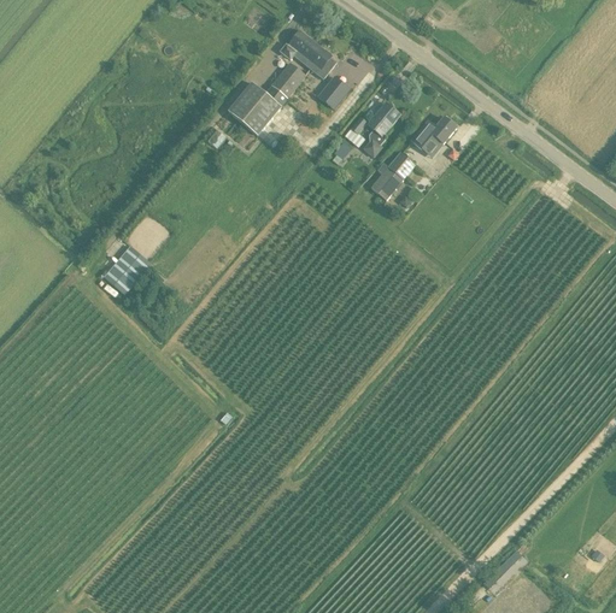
[(286,41),(279,51),(289,58),(292,54),(322,78),(335,62),(330,57),(332,54),(330,54),(330,53),(324,48),(324,49),(299,30),(288,43),(286,41)]
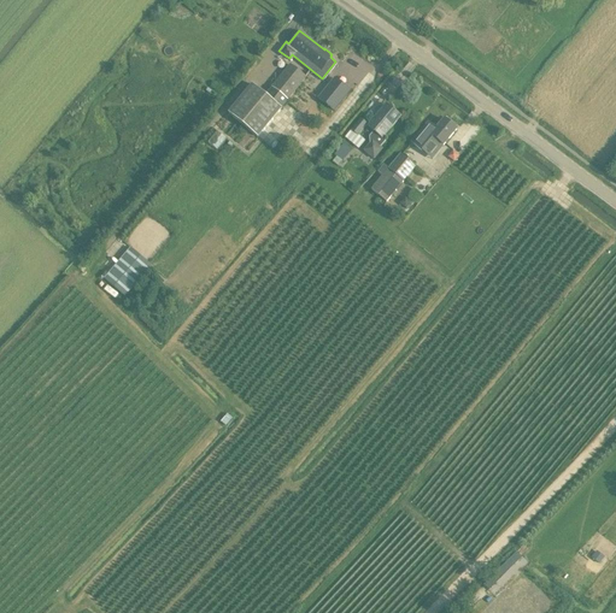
[(271,84),(271,86),(286,96),(304,75),(289,63),(271,84)]
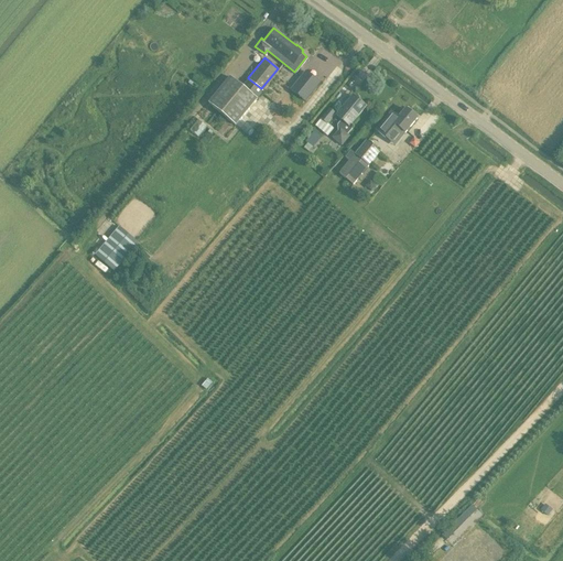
[(320,82),(305,71),(295,82),(303,88),(298,95),(304,100),(320,82)]
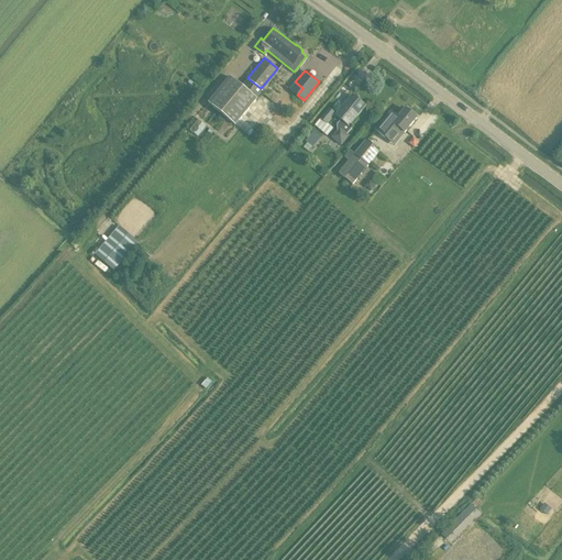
[(234,123),(256,97),(229,75),(208,102),(234,123)]
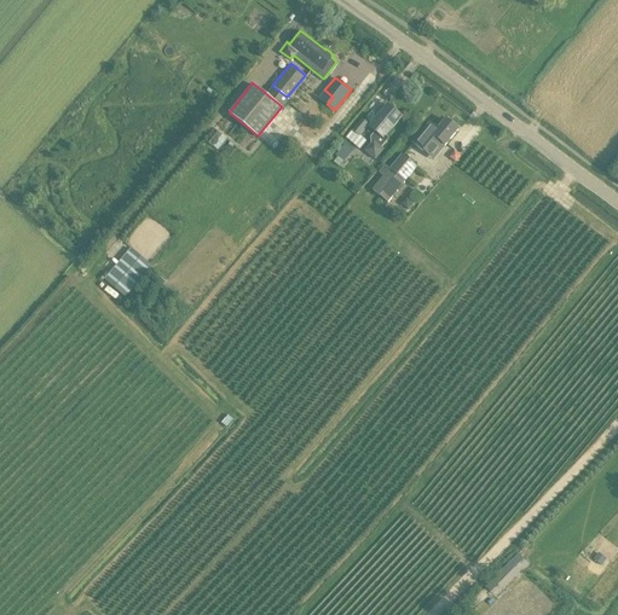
[(374,129),(371,132),(369,134),(370,141),(364,148),(374,157),(383,146),(381,144),(386,139),(382,135),(400,115),(387,103),(369,125),(374,129)]
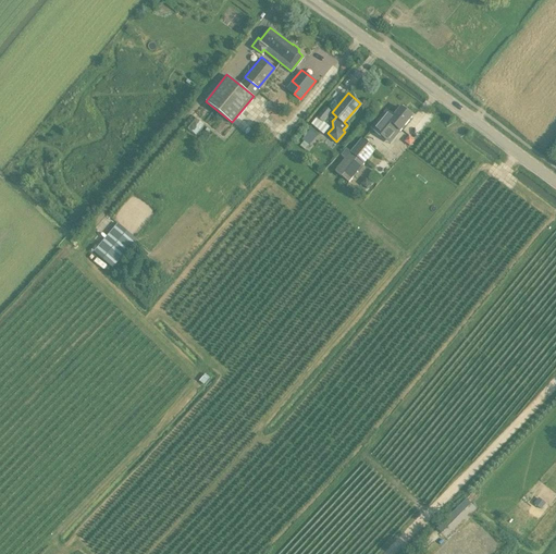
[(322,120),(330,110),(324,106),(310,122),(322,132),(329,124),(322,120)]
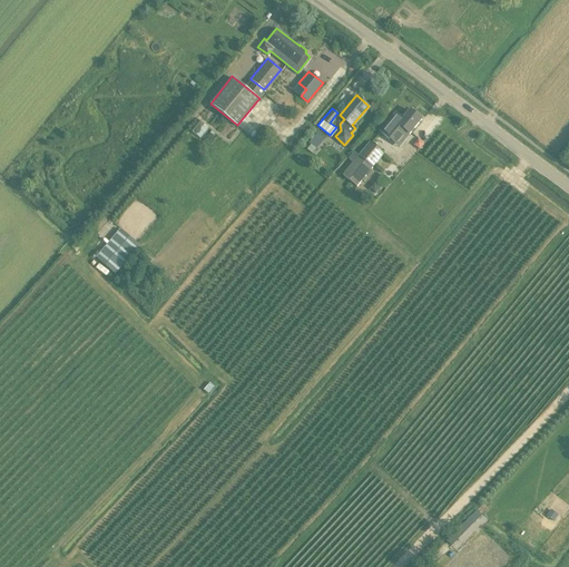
[(395,111),(380,130),(393,140),(403,128),(409,133),(420,117),(410,108),(402,117),(395,111)]
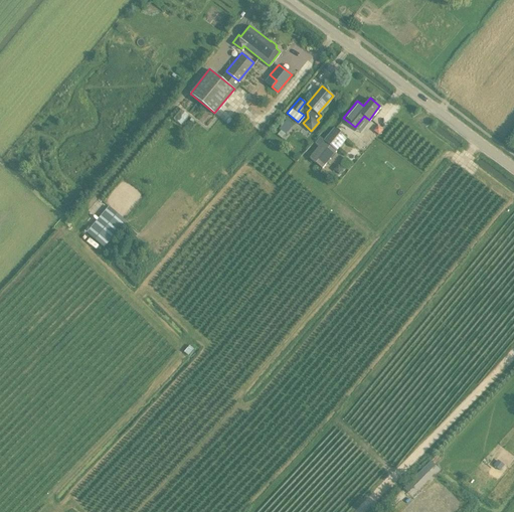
[(173,116),(181,122),(188,113),(180,107),(173,116)]
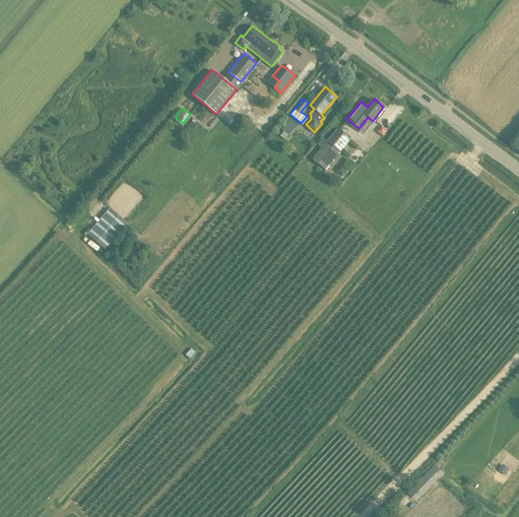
[(280,128),(283,130),(279,134),(284,137),(296,124),(288,119),(280,128)]
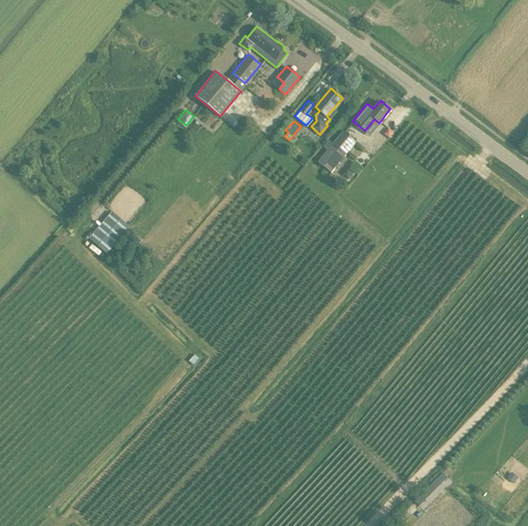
[(327,149),(317,160),(331,172),(339,161),(344,154),(355,141),(343,129),(332,143),(329,140),(323,146),(327,149)]
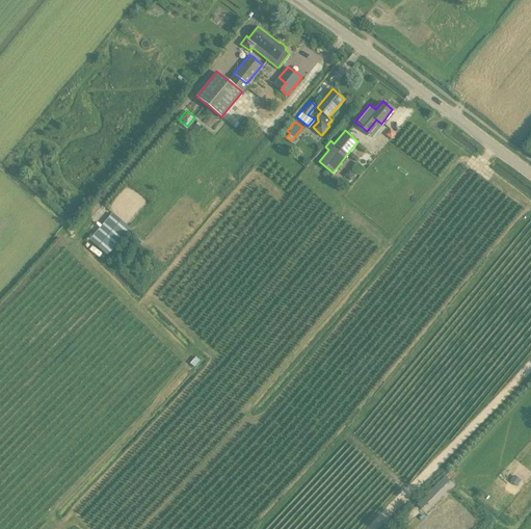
[(348,168),(344,173),(349,178),(353,173),(348,168)]
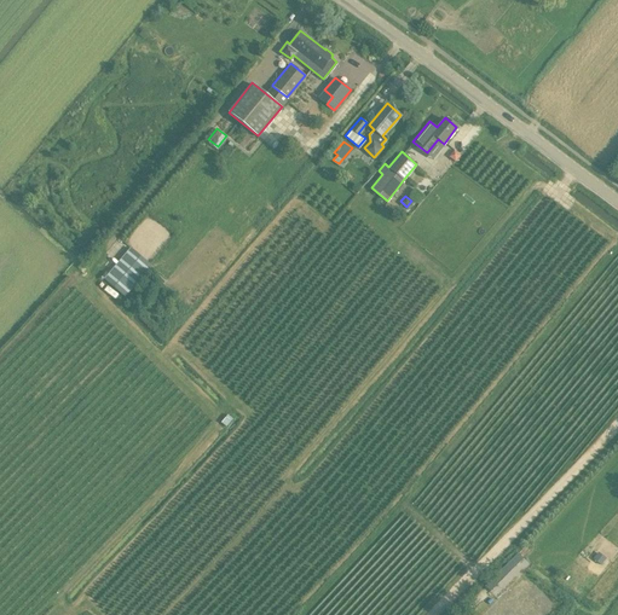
[(122,294),(149,262),(131,245),(103,277),(122,294)]
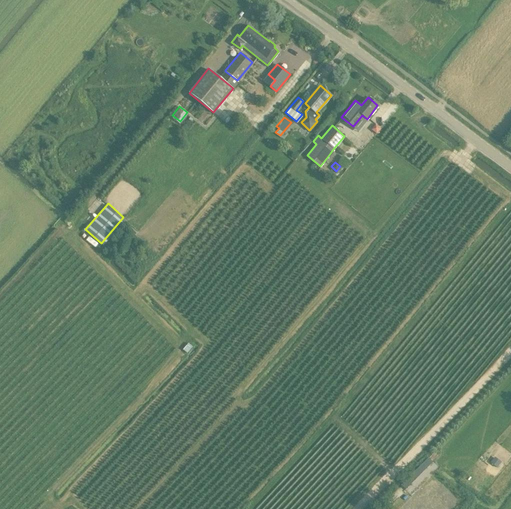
[(404,485),(430,458),(427,455),(401,482),(404,485)]
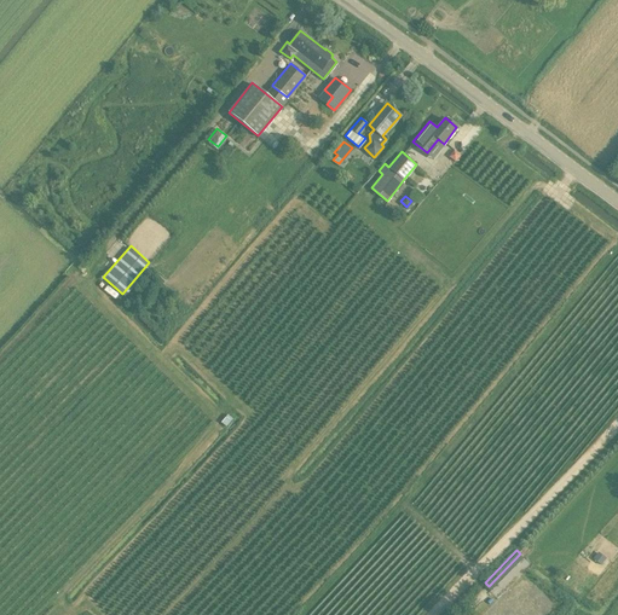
[(593,557),(601,563),(606,556),(598,550),(593,557)]
